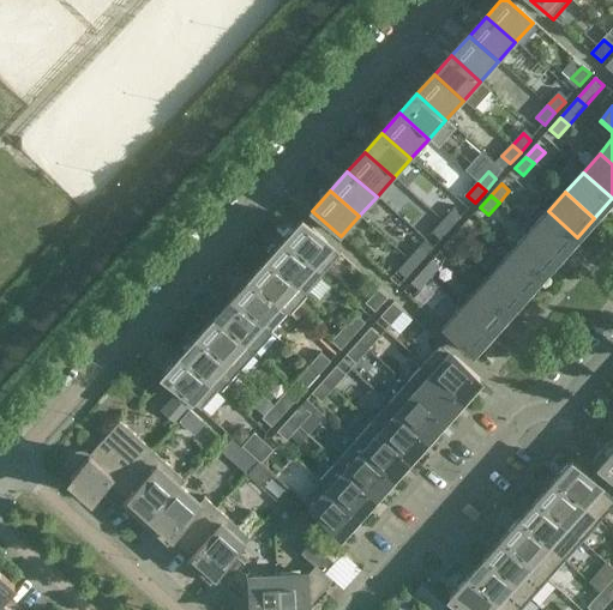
[(443,223),(450,230),(458,221),(461,218),(452,211),(450,213),(443,223)]
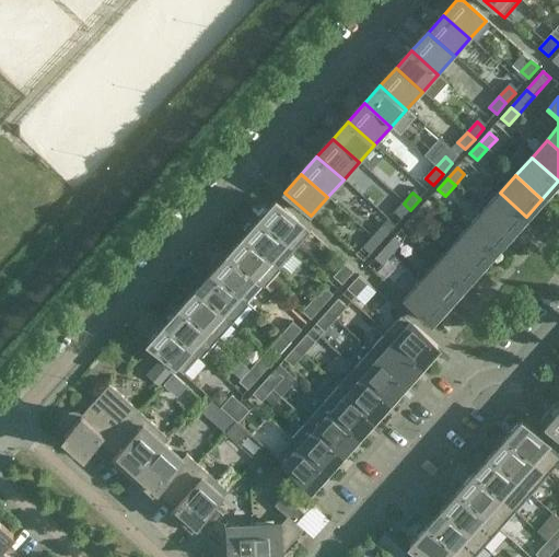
[(500,193),(484,210),(510,234),(526,217),(500,193)]
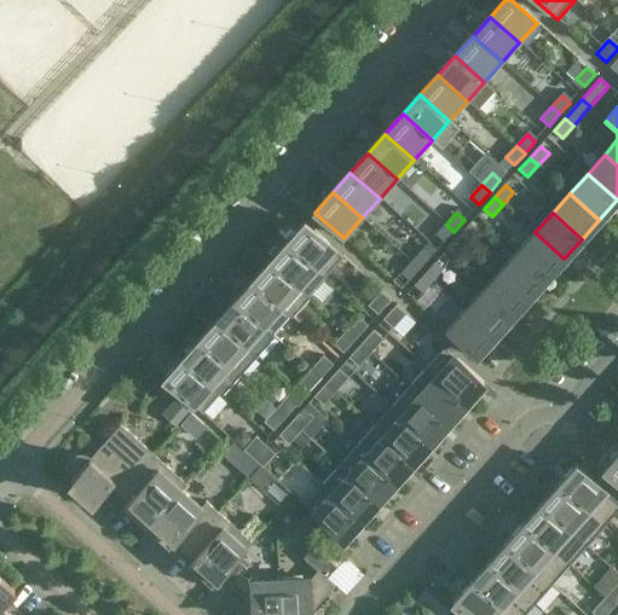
[(344,257),(305,224),(287,243),(325,278),(344,257)]
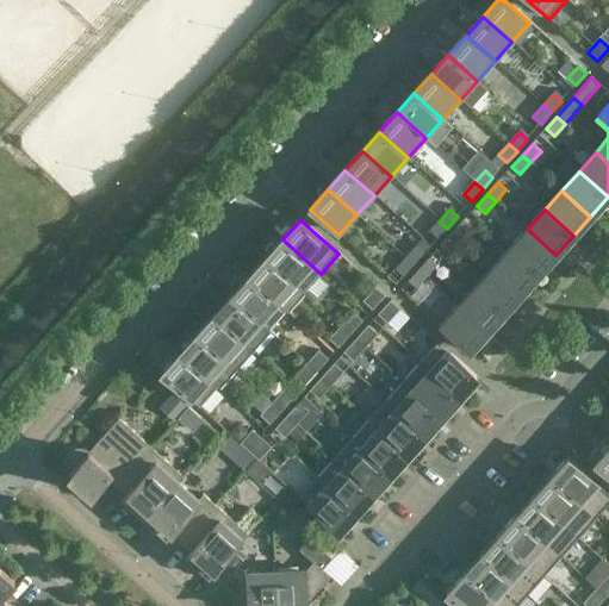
[(429,232),(437,239),(447,229),(440,222),(429,232)]
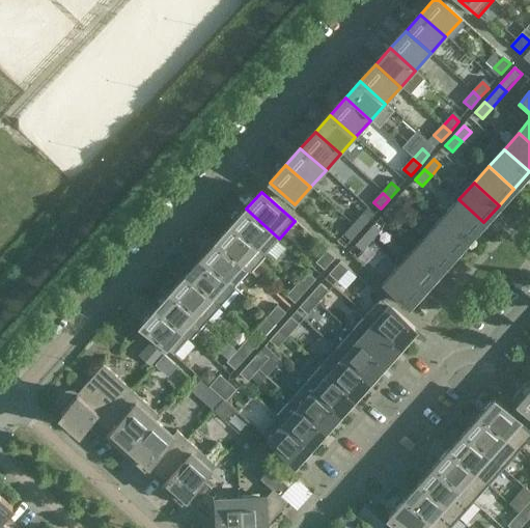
[(393,203),(400,210),(408,201),(410,199),(402,193),(400,195),(393,203)]
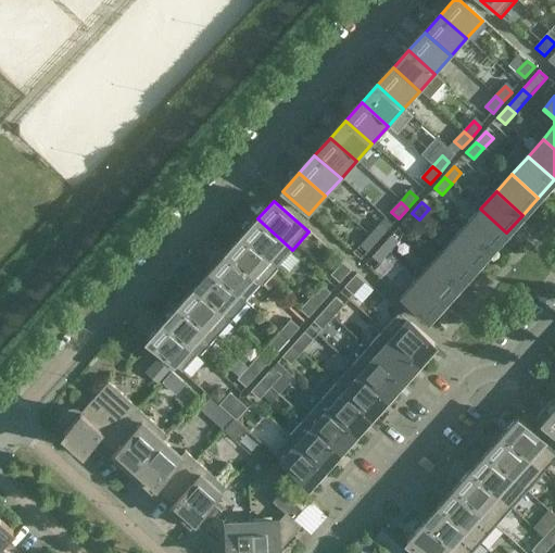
[(480,209),(465,227),(491,250),(506,233),(480,209)]
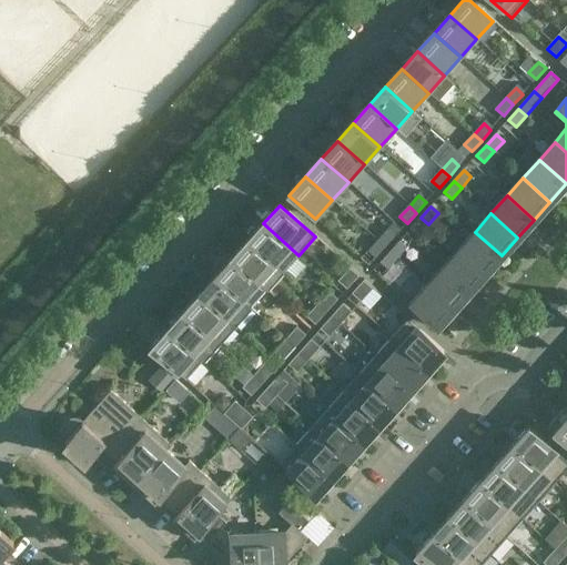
[(412,228),(419,234),(428,224),(421,218),(412,228)]
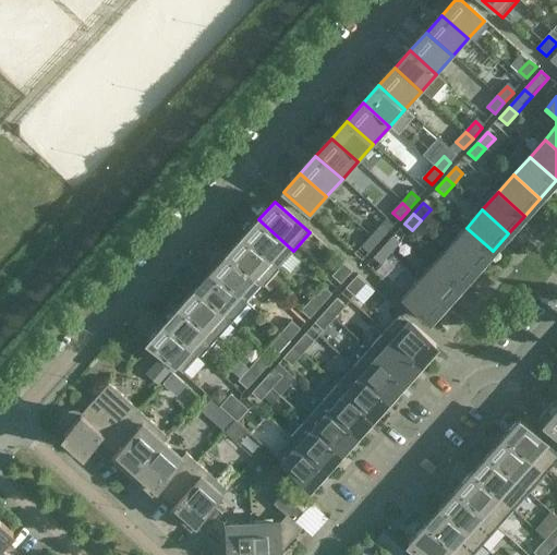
[(293,251),(258,219),(243,237),(278,268),(293,251)]
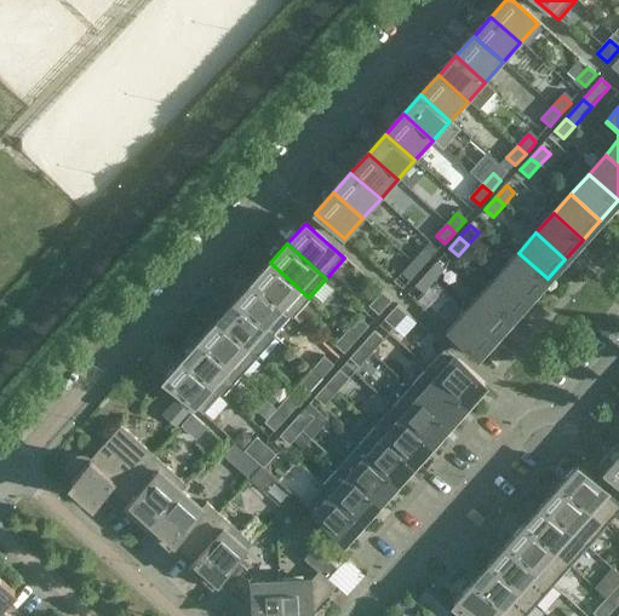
[(420,270),(431,259),(423,252),(412,263),(420,270)]
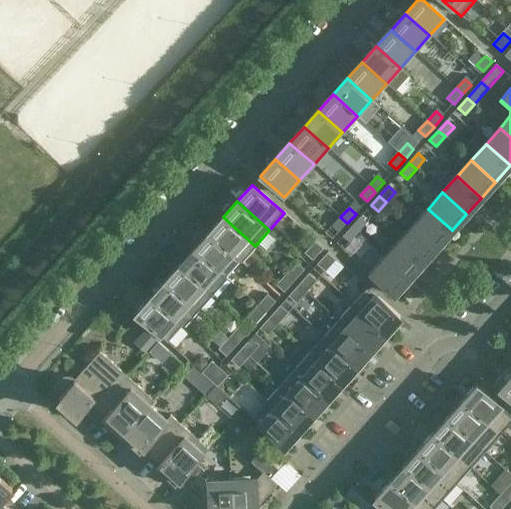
[(428,209),(413,225),(438,246),(452,230),(428,209)]
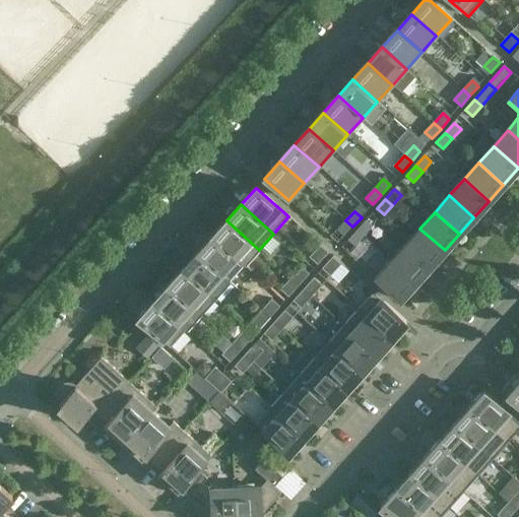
[(259,250),(226,220),(211,238),(244,266),(259,250)]
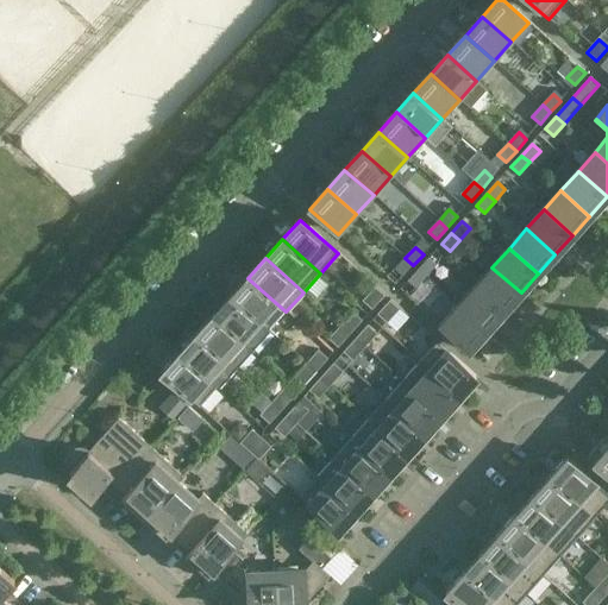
[(402,277),(413,265),(405,258),(395,270),(402,277)]
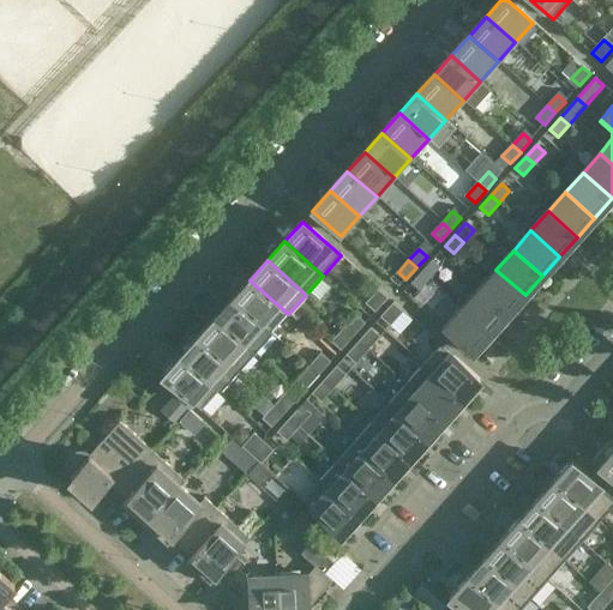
[(430,279),(440,269),(432,261),(421,272),(430,279)]
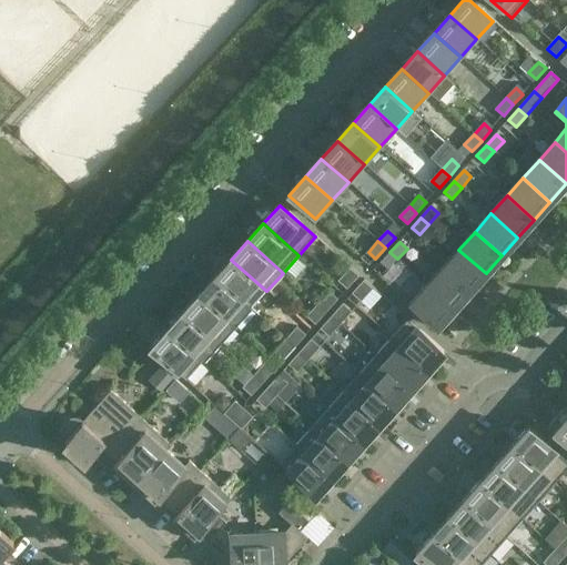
[(458,250),(443,268),(469,291),(486,273),(458,250)]
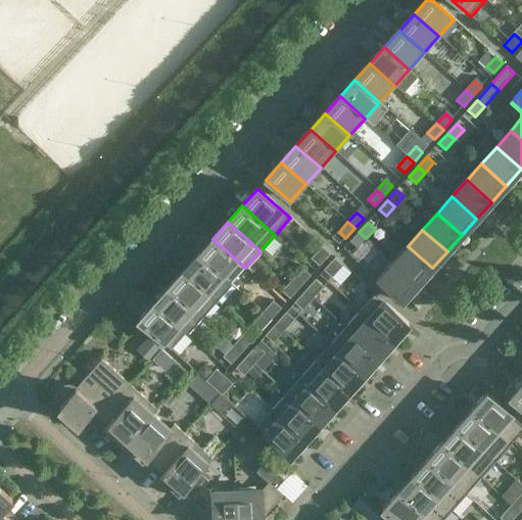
[(357,248),(366,238),(359,232),(350,242),(357,248)]
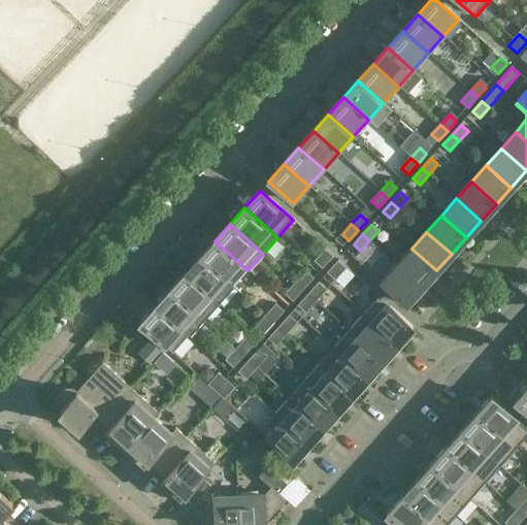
[(248,270),(215,241),(200,258),(233,287),(248,270)]
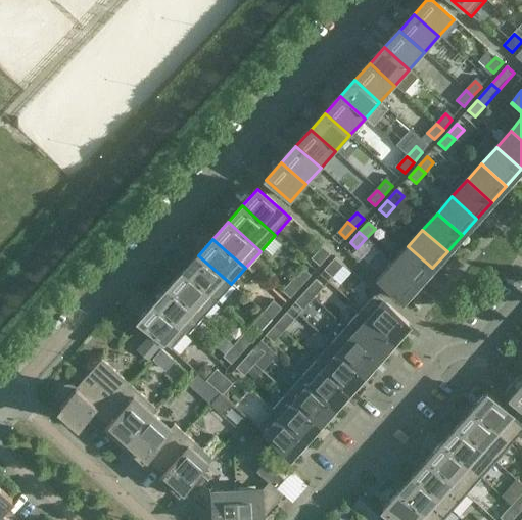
[(408,246),(393,263),(418,284),(432,268),(408,246)]
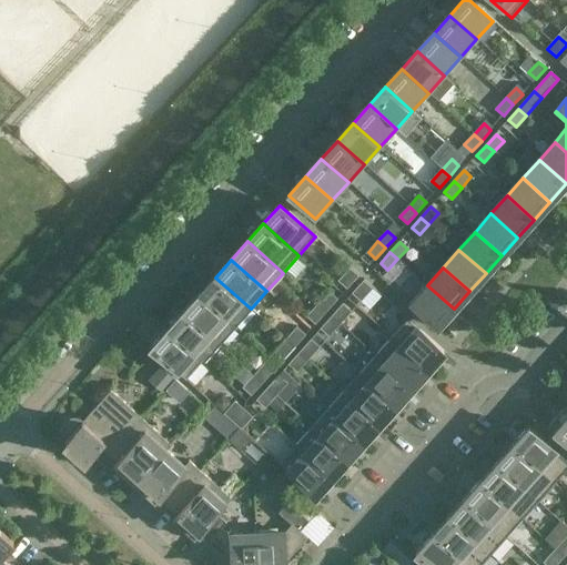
[(360,276),(351,269),(338,282),(347,290),(360,276)]
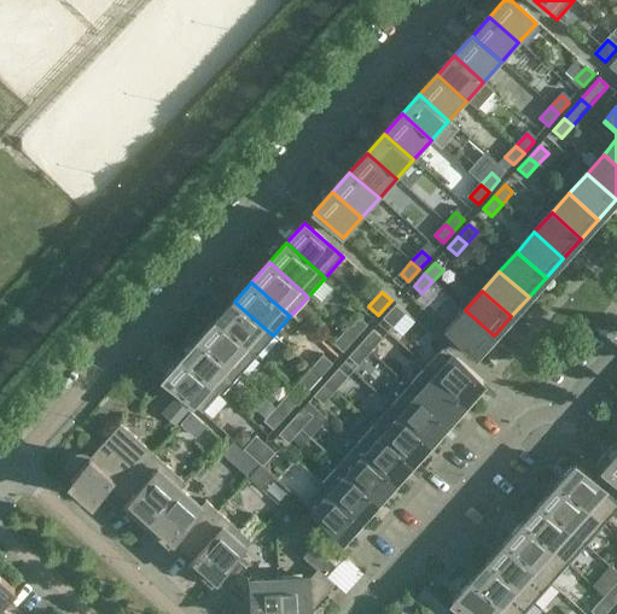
[(273,335),(234,302),(216,321),(256,356),(273,335)]
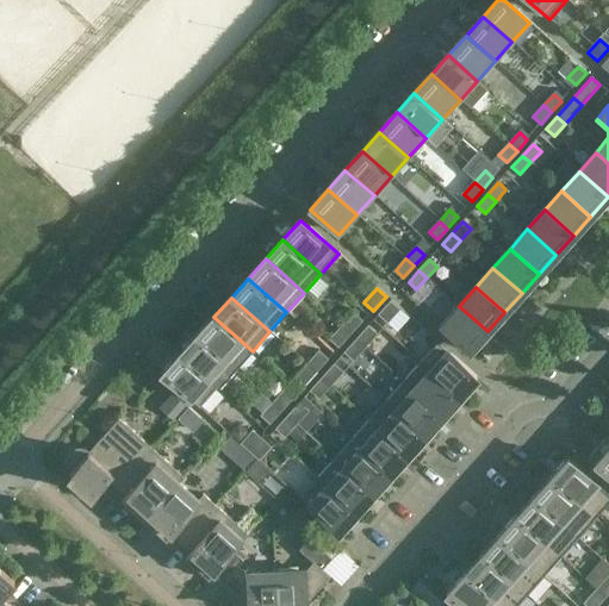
[(378,316),(387,325),(401,310),(391,301),(378,316)]
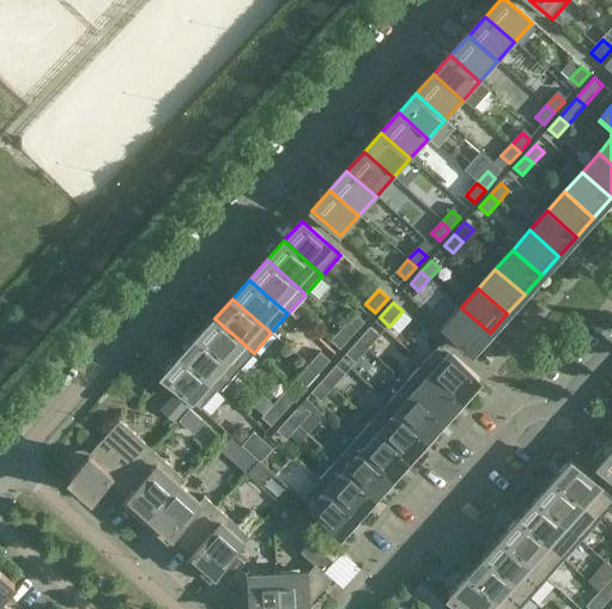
[(461,308),(443,328),(472,353),(490,333),(461,308)]
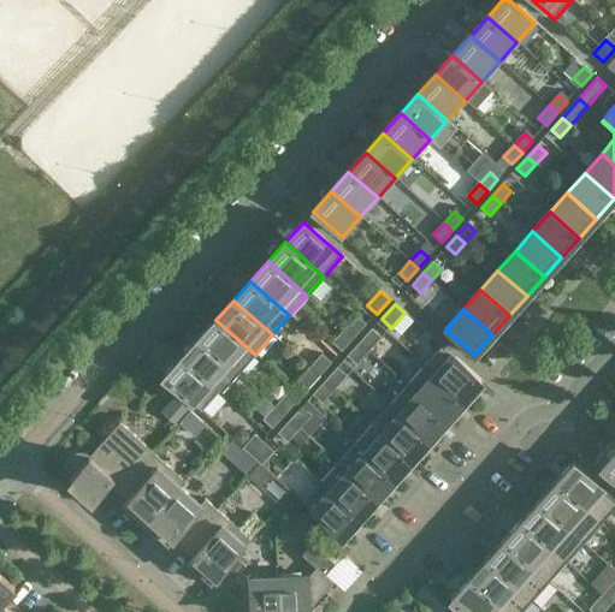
[(355,339),(367,326),(358,316),(344,331),(355,339)]
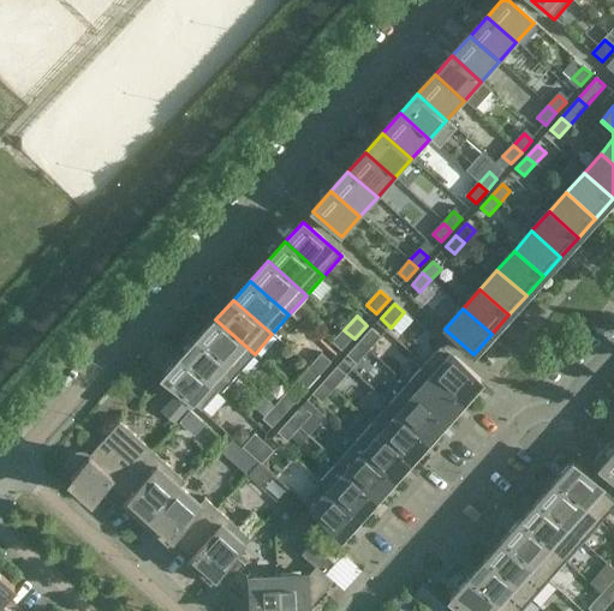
[(255,354),(215,319),(198,339),(237,373),(255,354)]
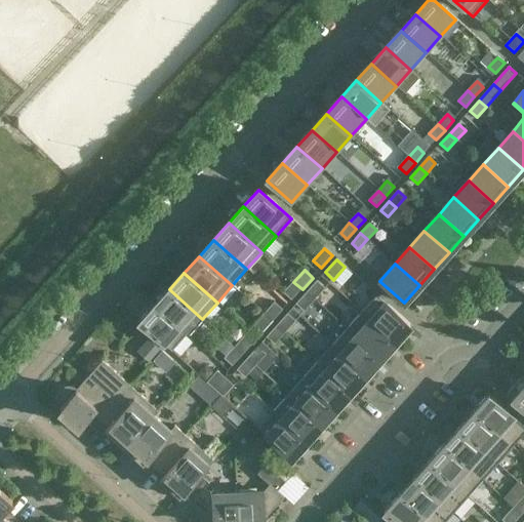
[(291,300),(303,289),(293,282),(283,293),(291,300)]
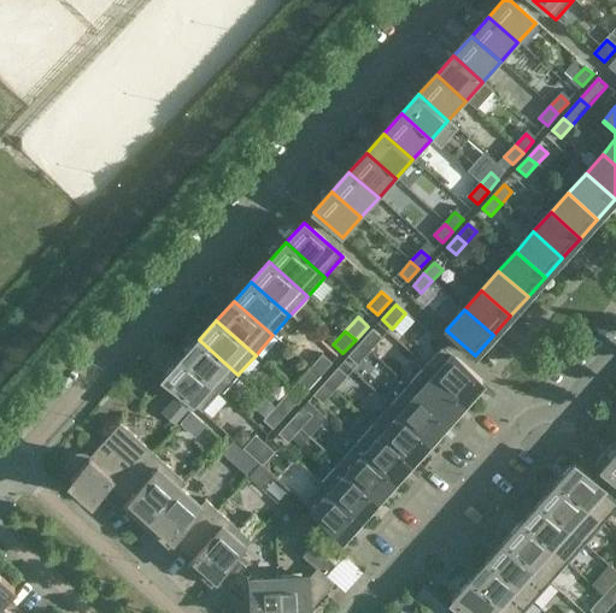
[(370,353),(382,340),(373,331),(361,345),(370,353)]
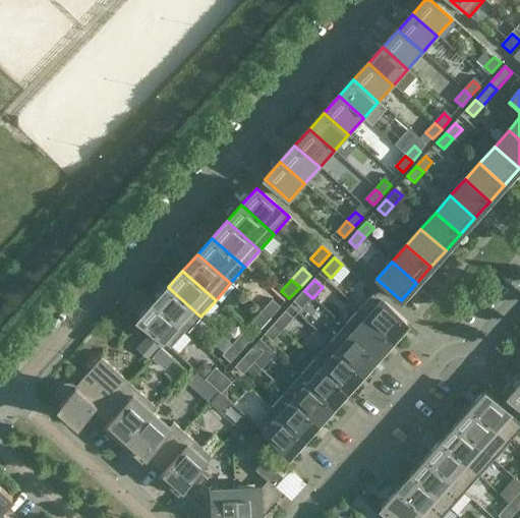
[(200,317),(168,287),(154,303),(186,333),(200,317)]
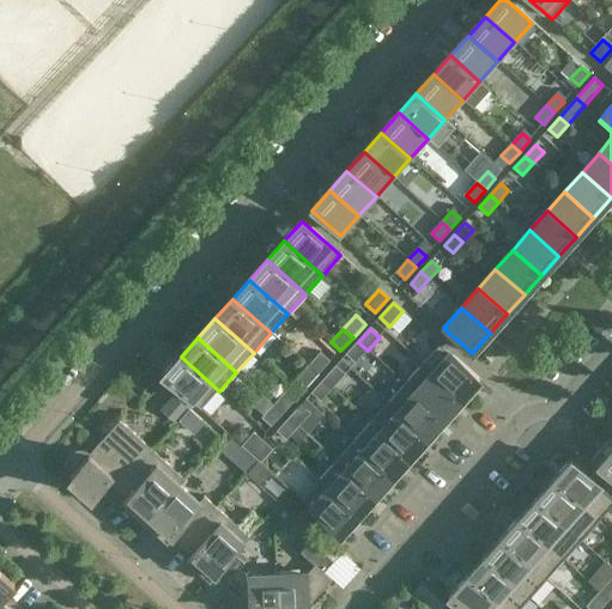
[(356,364),(368,351),(358,342),(346,355),(356,364)]
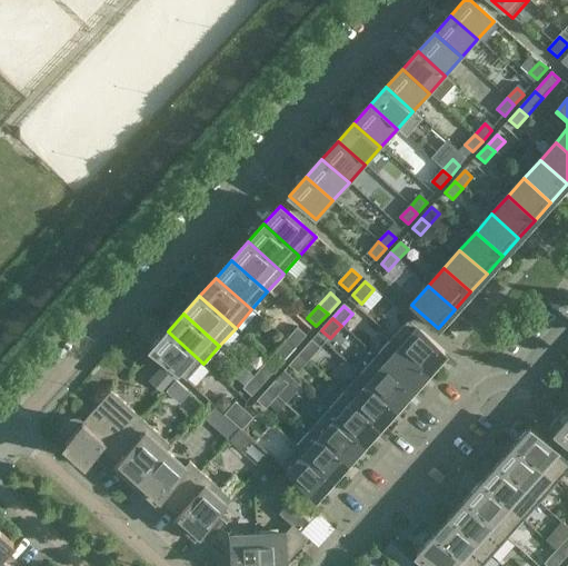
[(446,353),(409,321),(392,339),(429,371),(446,353)]
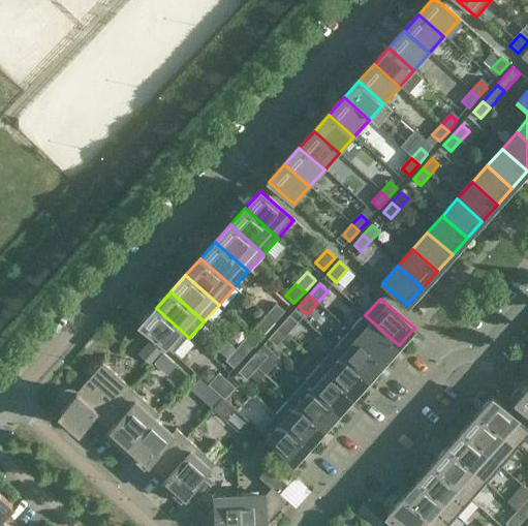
[(275,325),(285,313),(277,305),(267,317),(275,325)]
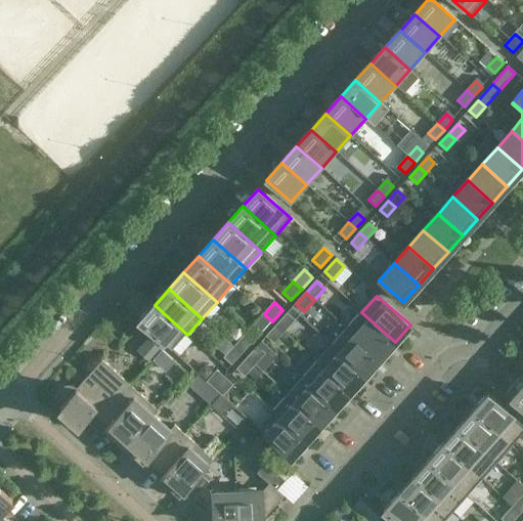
[(187,335),(155,305),(139,322),(172,351),(187,335)]
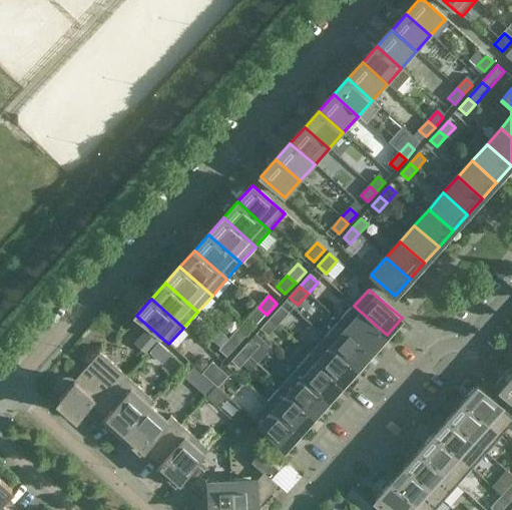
[(354,306),(340,322),(372,351),(387,335),(354,306)]
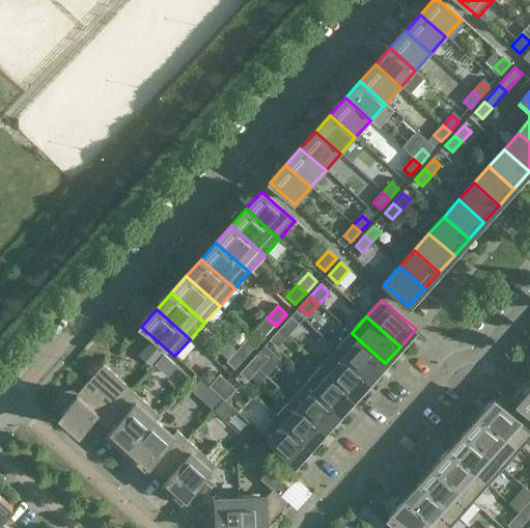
[(266,337),(276,326),(268,318),(257,330),(266,337)]
